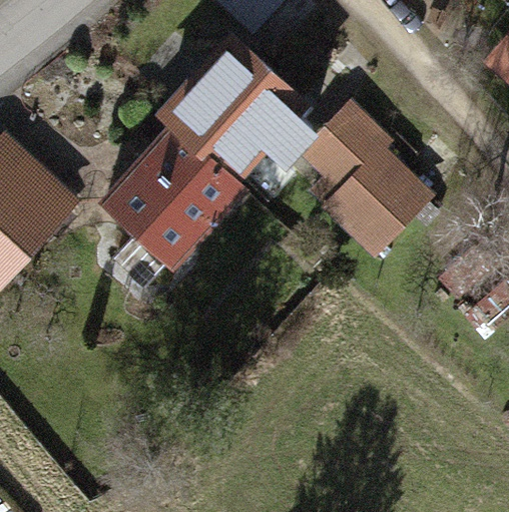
[(226,0),(263,33),(294,0),(226,0)]
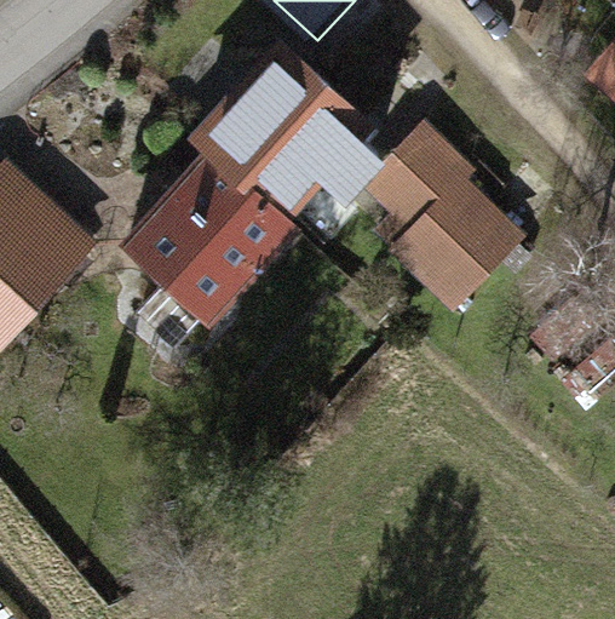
[(367,129),(264,39),(178,136),(196,152),(110,248),(202,328),(367,129)]
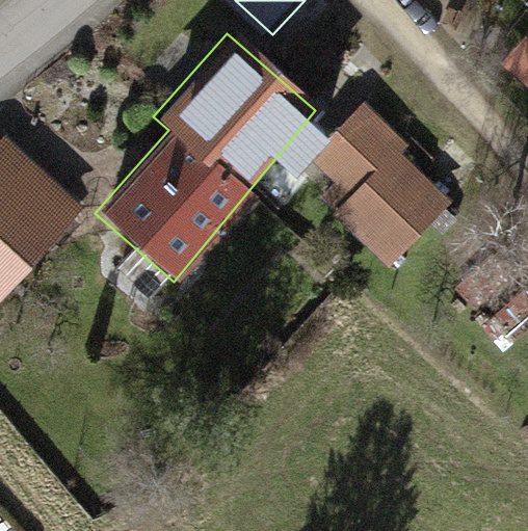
[(527,44),(506,79),(527,91),(527,44)]
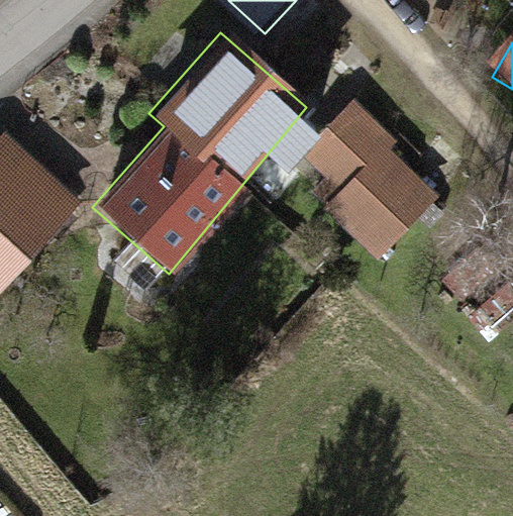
[(399,138),(355,98),(302,155),(326,178),(309,196),(378,261),(437,197),(388,150),(399,138)]
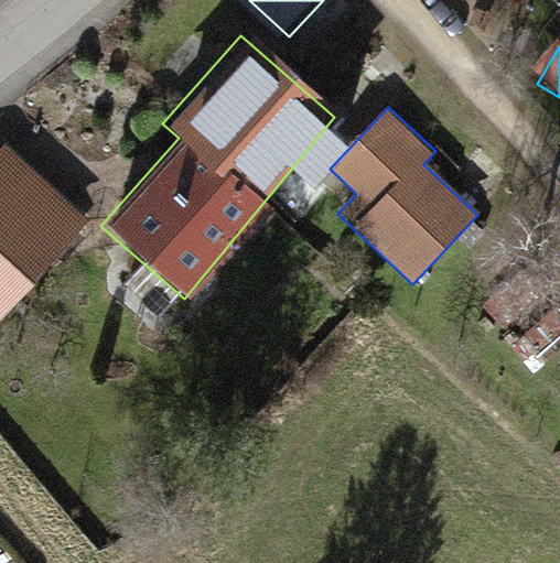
[(0,322),(93,225),(7,143),(0,151),(0,322)]
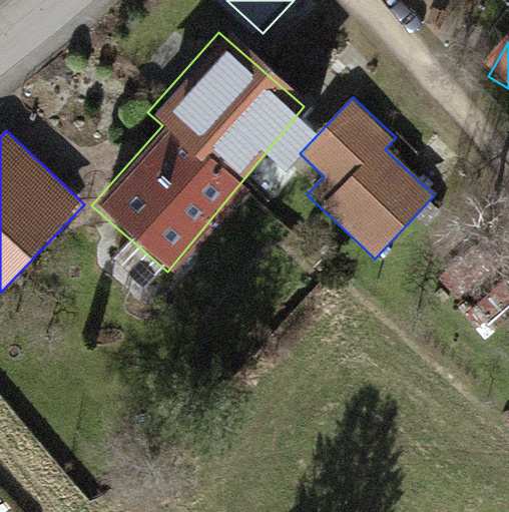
All buildings are outlined.
